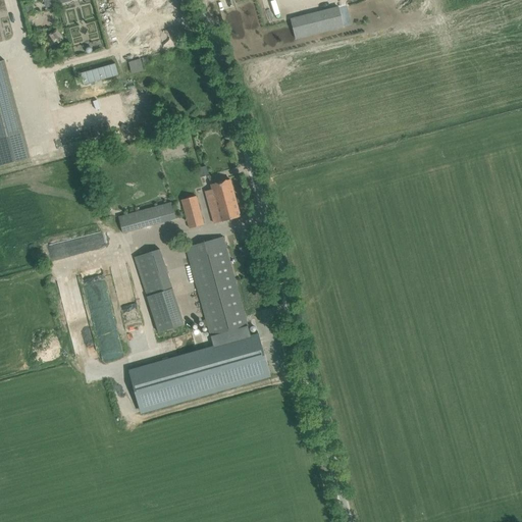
[(296,40),(344,28),(338,7),(291,19),(296,40)]
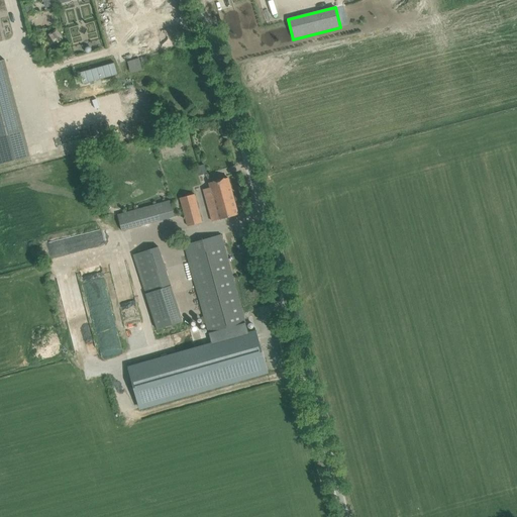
[(64,39),(57,29),(48,35),(54,43),(56,41),(58,44),(64,39)]
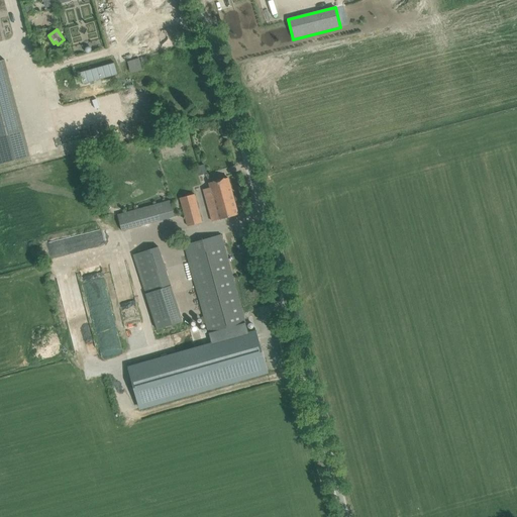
[(139,58),(127,61),(130,73),(142,69),(139,58)]
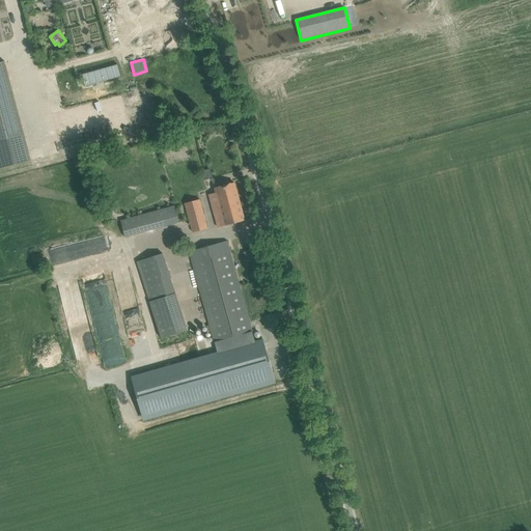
[(0,133),(22,127),(7,72),(4,61),(0,62),(0,133)]
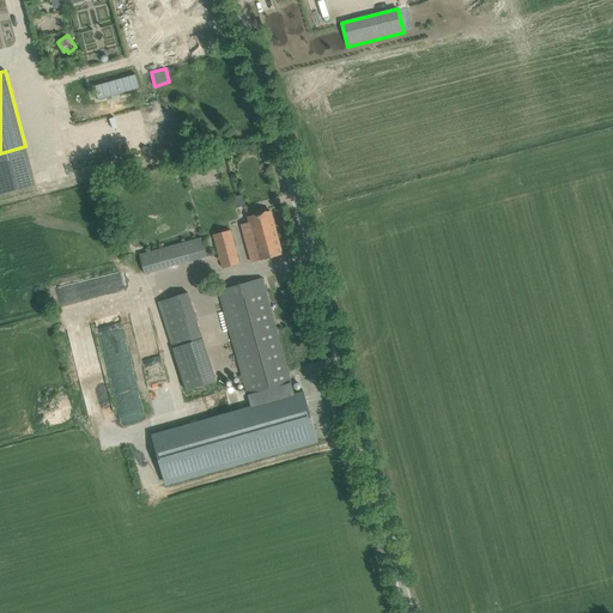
[(135,74),(95,86),(98,99),(139,87),(135,74)]
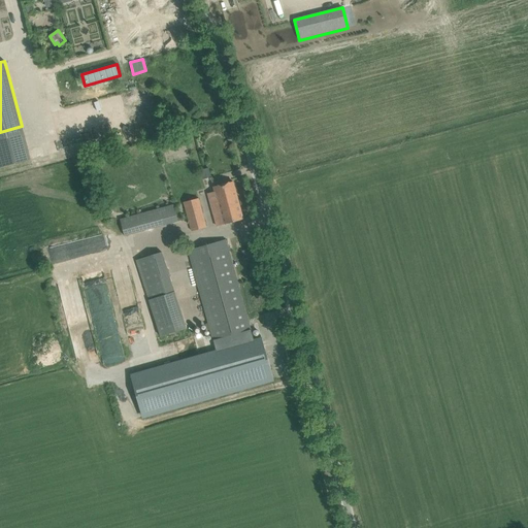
[(209,168),(200,170),(203,179),(211,177),(209,168)]
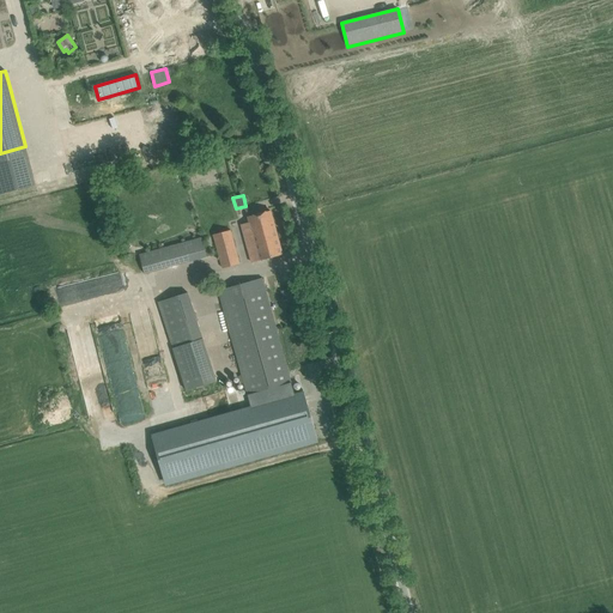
[(248,217),(250,223),(241,225),(252,263),(281,255),(269,211),(248,217)]
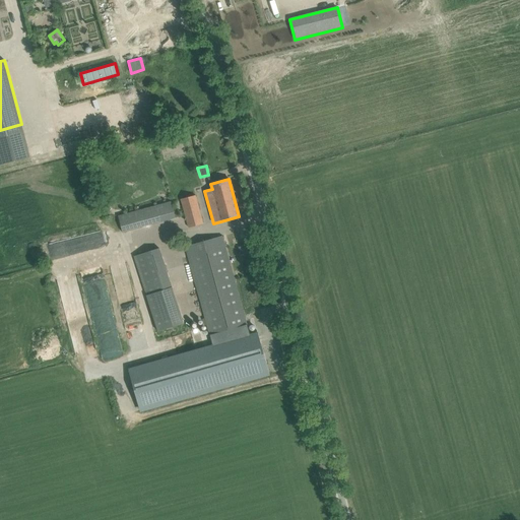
[(195,196),(181,200),(188,229),(203,223),(195,196)]
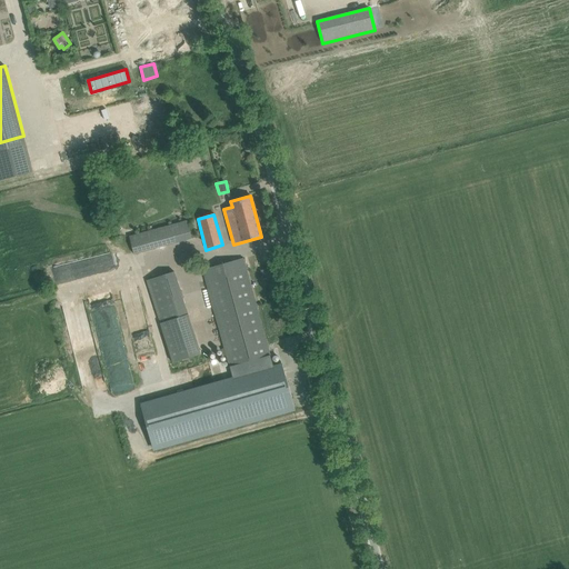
[(133,256),(155,250),(149,231),(129,237),(133,256)]
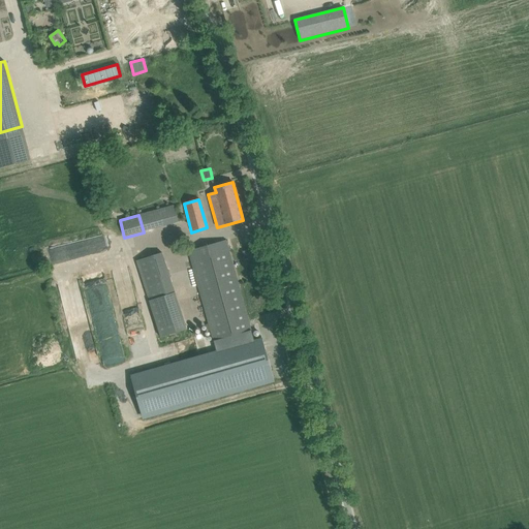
[(55,252),(58,265),(107,252),(103,240),(55,252)]
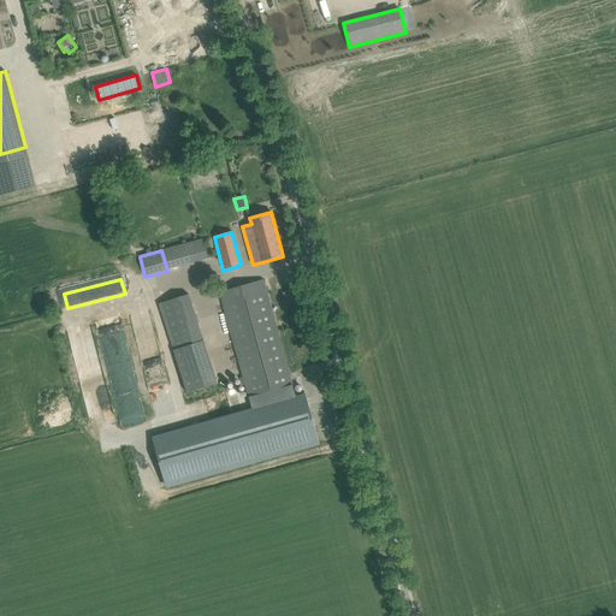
[(219,291),(223,303),(249,397),(256,395),(280,389),(292,385),(264,279),(219,291)]
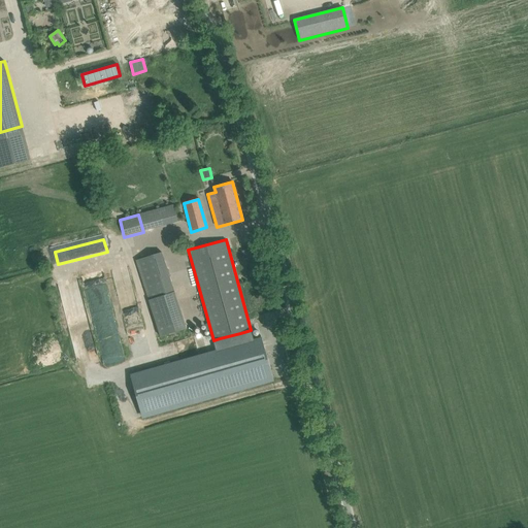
[(163,252),(136,259),(159,336),(185,329),(163,252)]
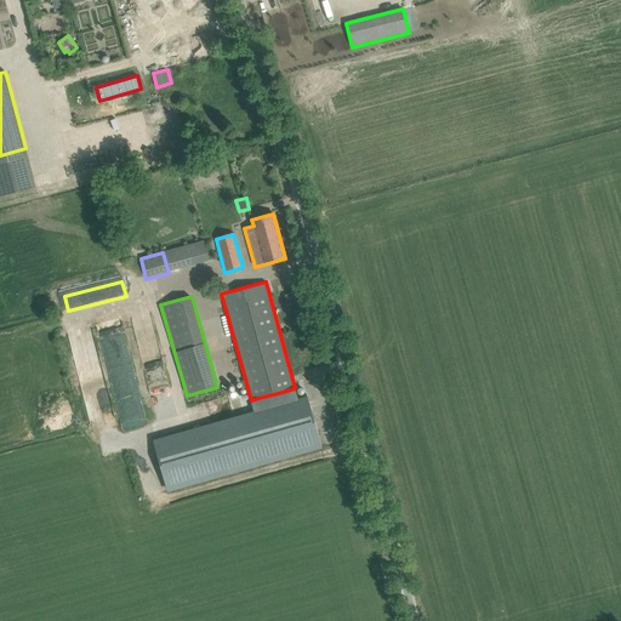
[(298,402),(295,388),(283,392),(258,398),(262,410),(153,439),(166,491),(322,450),(308,399),(298,402)]
